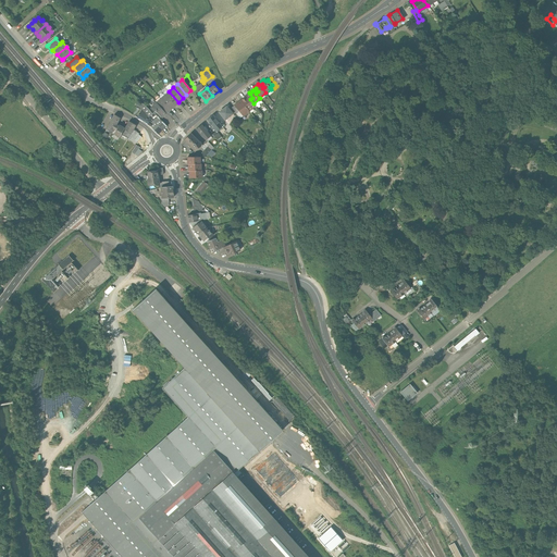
[(178,102),(169,91),(164,95),(174,106),(178,102)]
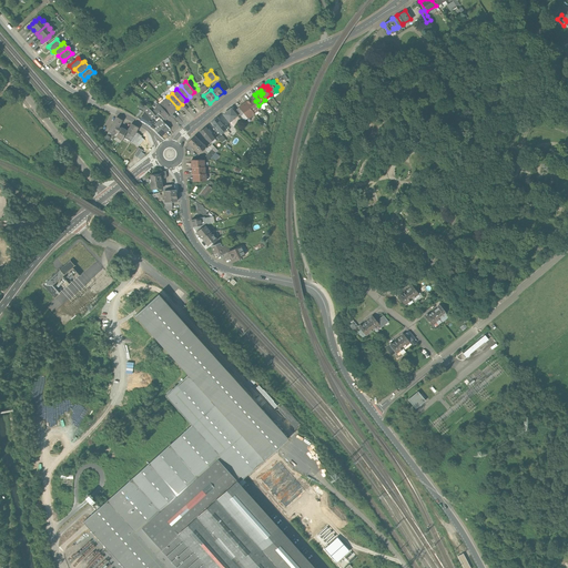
[(255,95),(250,100),(249,99),(245,102),(253,112),(260,107),(259,105),(255,101),(257,100),(255,95)]
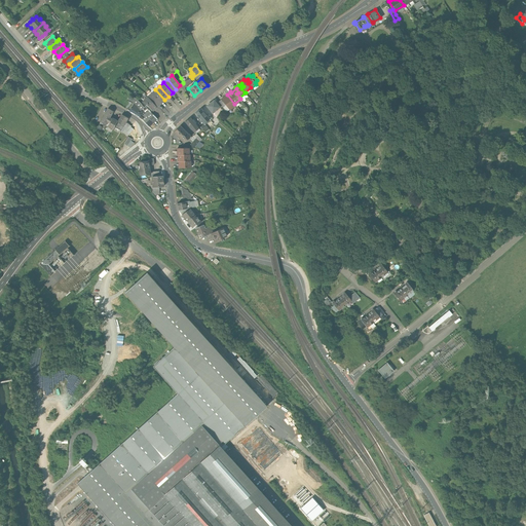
[(164,100),(155,89),(151,92),(160,104),(164,100)]
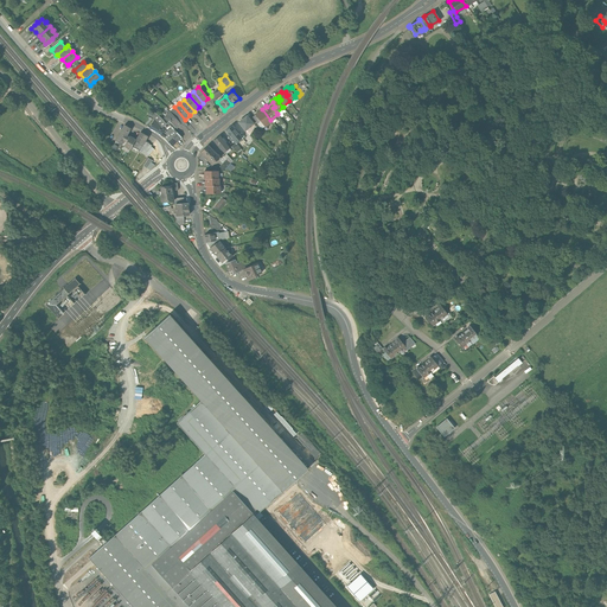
[(185,120),(174,107),(170,112),(180,123),(185,120)]
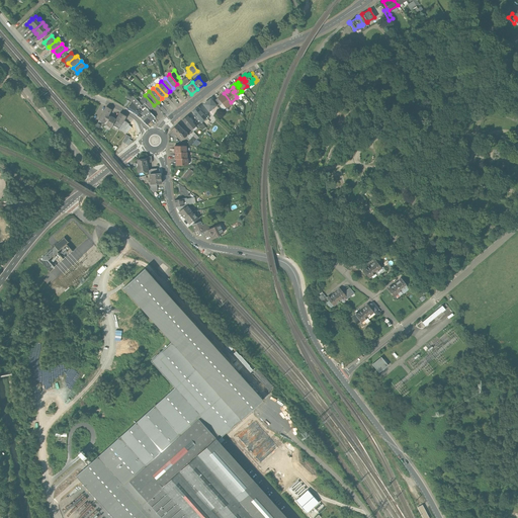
[(224,93),(218,98),(222,103),(226,107),(232,103),(231,102),(224,93)]
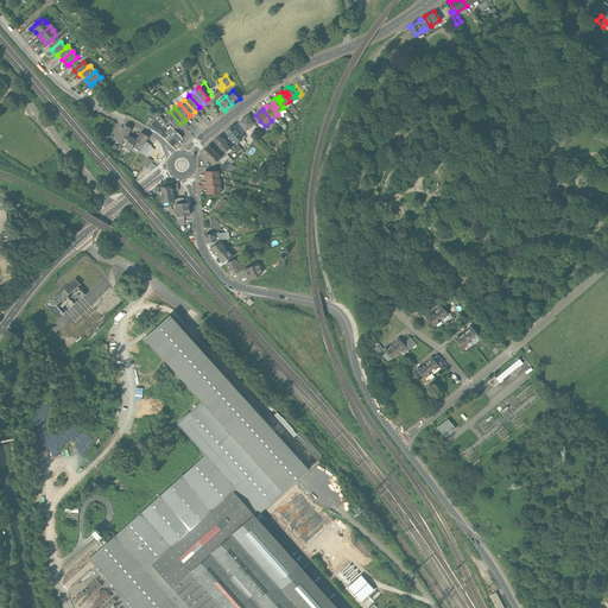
[(181,124),(170,112),(166,115),(170,121),(176,127),(181,124)]
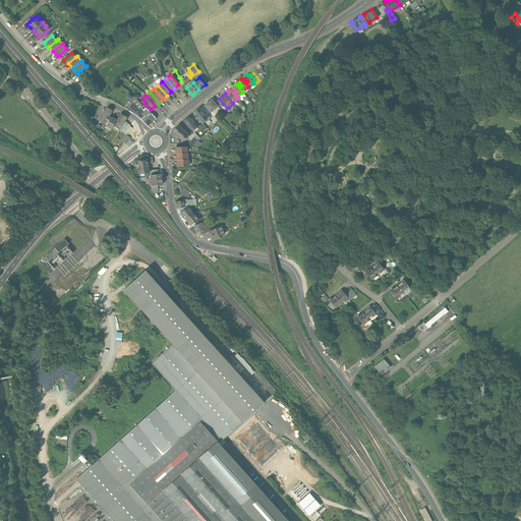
[(217,106),(212,99),(205,105),(211,112),(217,106)]
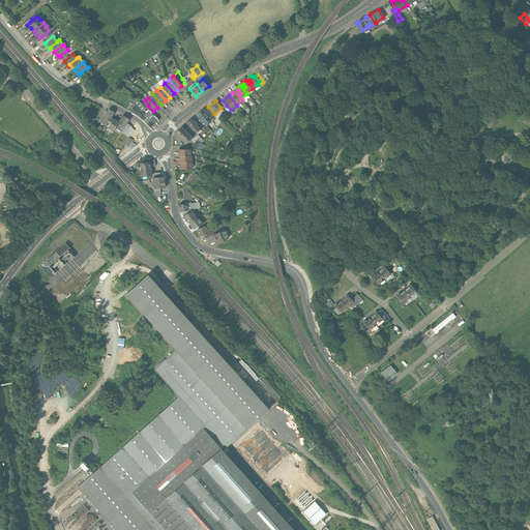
[(137,106),(136,105),(133,109),(133,108),(129,112),(140,118),(142,115),(143,114),(141,111),(137,106)]
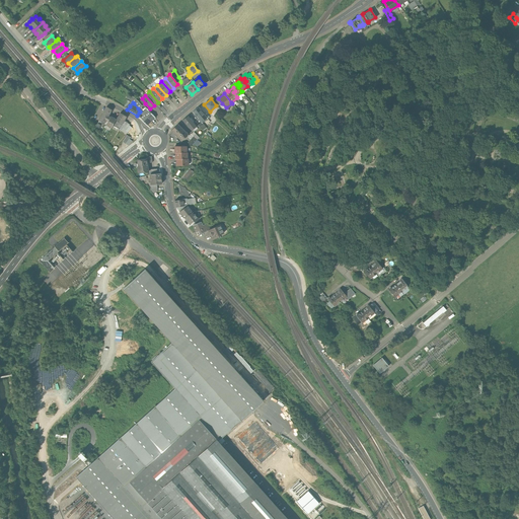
[(99,119),(99,121),(104,124),(105,121),(107,122),(110,117),(108,116),(112,109),(106,106),(99,119)]
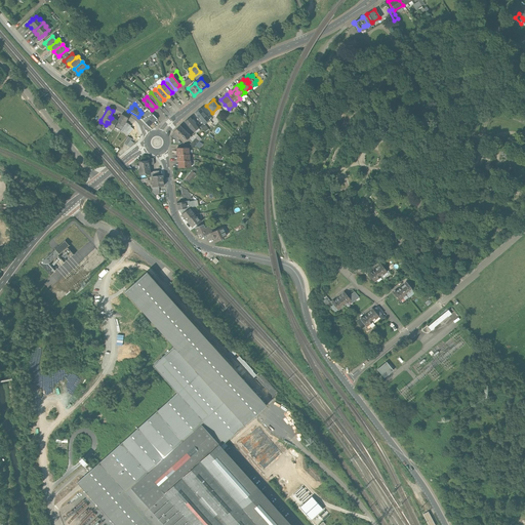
[(206,115),(201,108),(195,113),(200,120),(204,117),(207,122),(210,120),(206,115)]
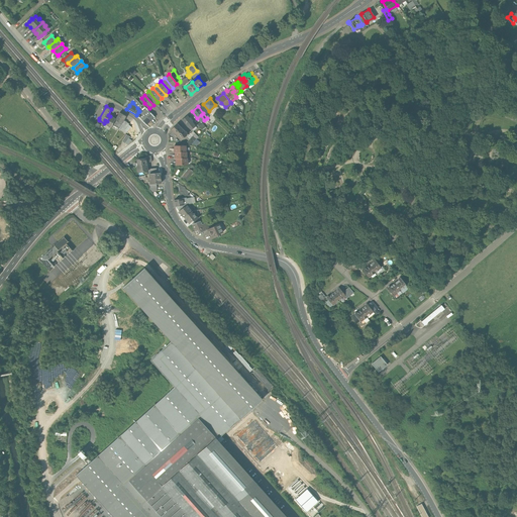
[(147,110),(145,108),(142,111),(150,120),(153,117),(147,110)]
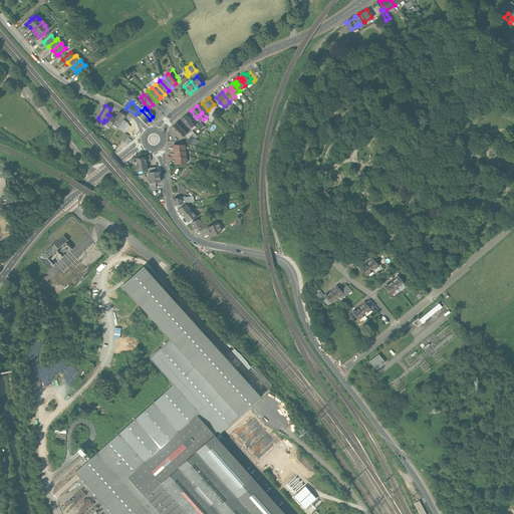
[(139,116),(141,119),(146,123),(150,119),(142,110),(140,112),(142,114),(139,116)]
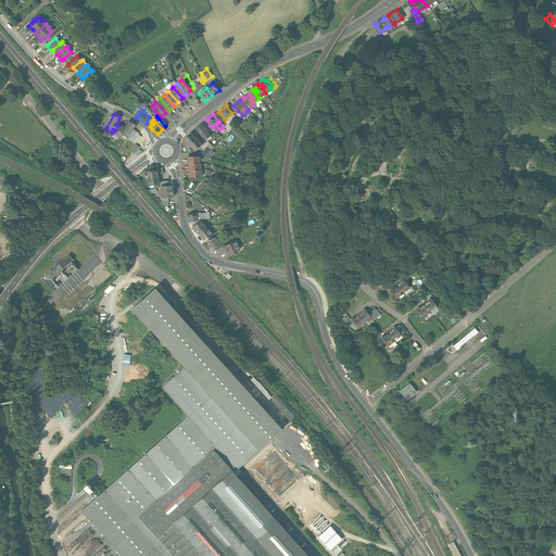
[(128,121),(122,134),(127,138),(129,135),(133,128),(135,124),(128,121)]
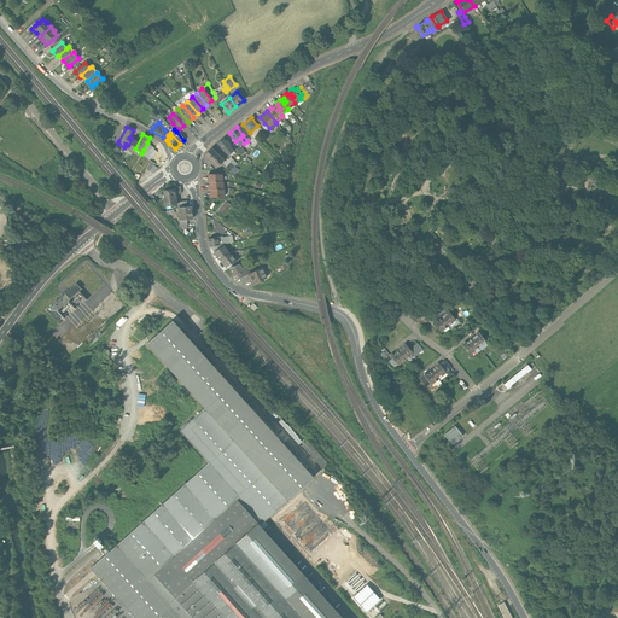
[(233,151),(223,138),(217,143),(223,151),(225,151),(228,155),(233,151)]
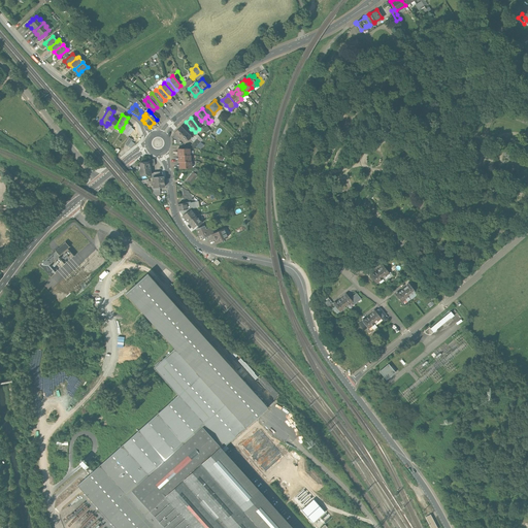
[(112,119),(109,124),(108,127),(113,129),(117,123),(118,121),(114,120),(113,120),(112,119)]
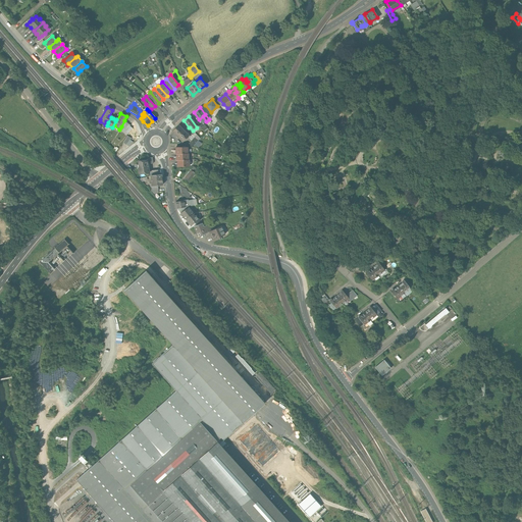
[(131,124),(124,120),(121,126),(119,129),(120,131),(126,135),(128,133),(128,132),(132,128),(129,126),(131,124)]
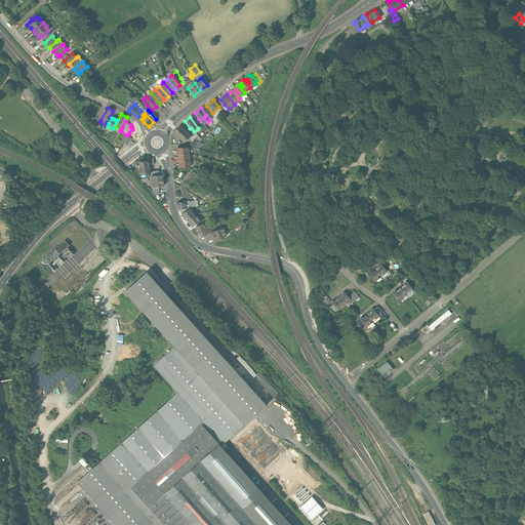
[(179,125),(172,132),(177,136),(178,138),(184,143),(190,135),(179,125)]
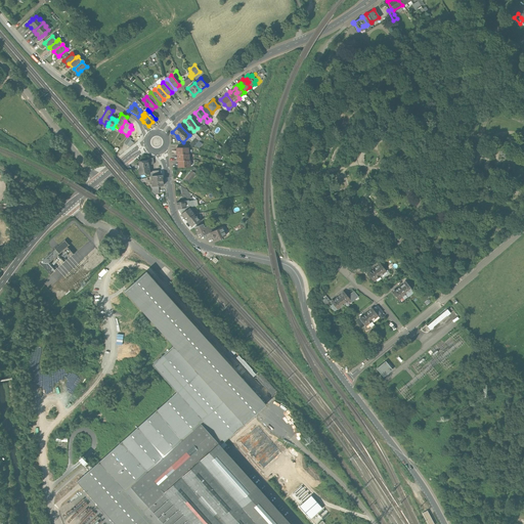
[(200,139),(201,138),(195,132),(189,137),(192,140),(189,143),(192,146),(197,142),(200,146),(203,143),(200,139)]
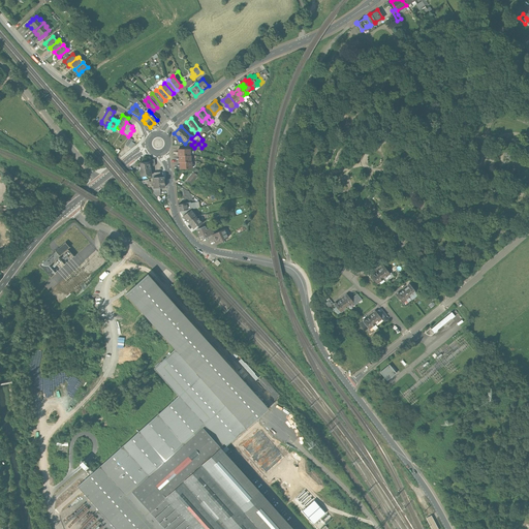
[(149,161),(141,162),(142,169),(139,169),(141,176),(150,175),(151,175),(151,173),(150,166),(150,161),(149,161)]
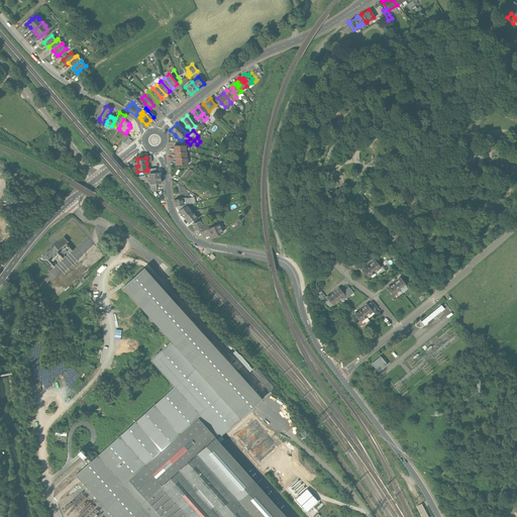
[(191,166),(181,179),(185,182),(188,184),(193,177),(190,175),(193,172),(192,171),(195,168),(191,166)]
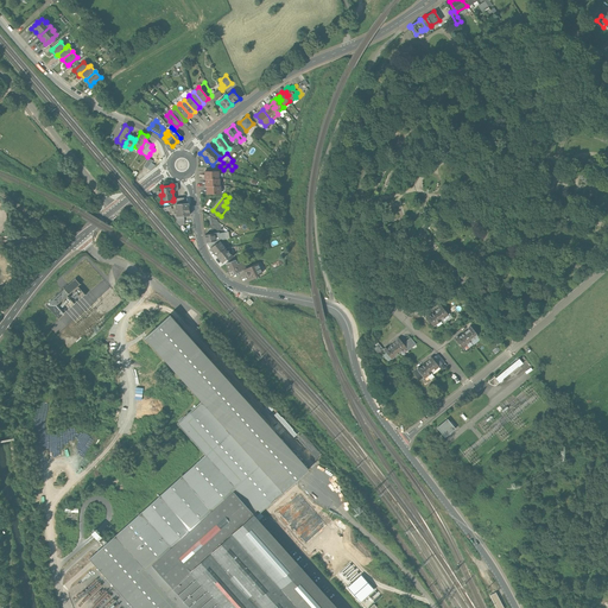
[(185,203),(176,204),(176,209),(175,211),(175,214),(177,214),(177,216),(184,216),(189,215),(188,203),(185,203)]
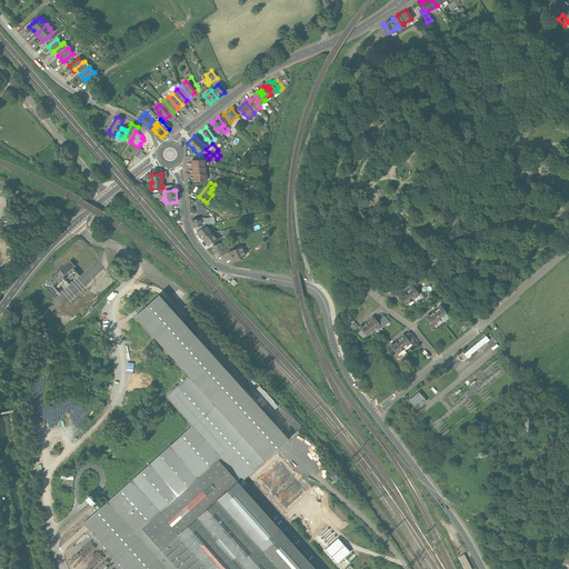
[(200,218),(191,220),(193,227),(202,225),(201,221),(200,218)]
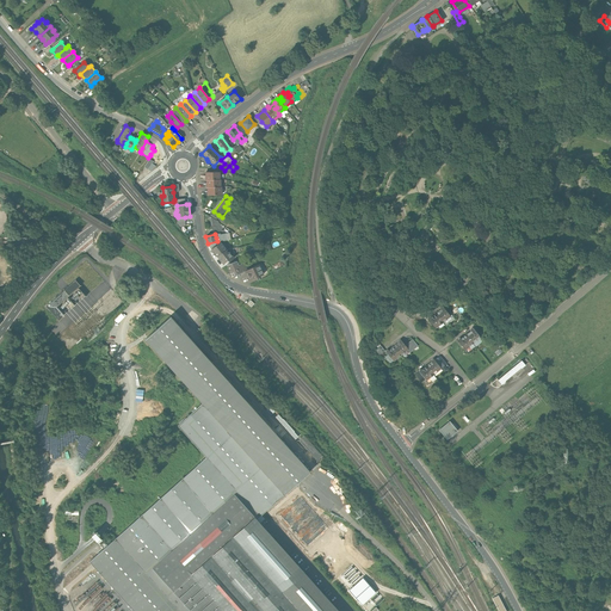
[(226,250),(220,242),(211,248),(217,255),(226,250)]
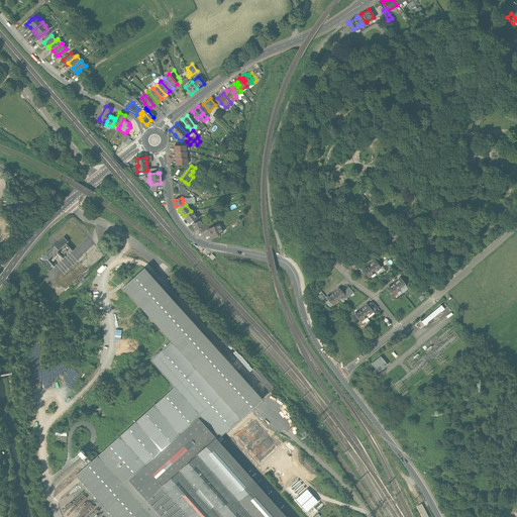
[(191,211),(184,216),(189,223),(192,220),(193,221),(198,218),(194,213),(193,213),(191,211)]
